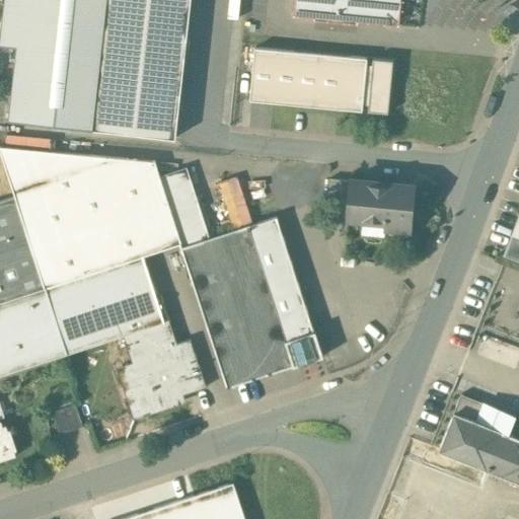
[(105,0),(4,0),(0,42),(18,44),(9,119),(91,128),(105,0)]
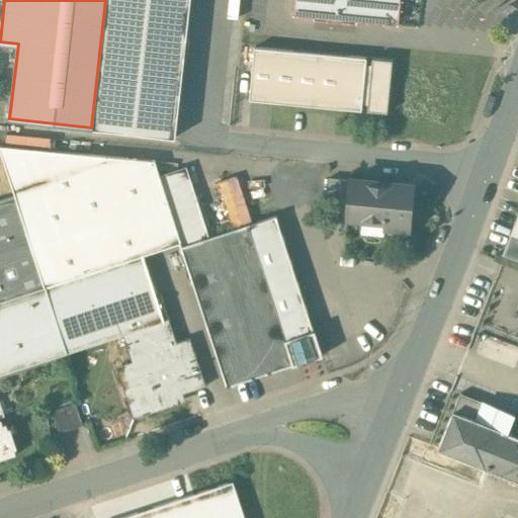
[(189,0),(105,0),(91,127),(175,138),(189,0)]
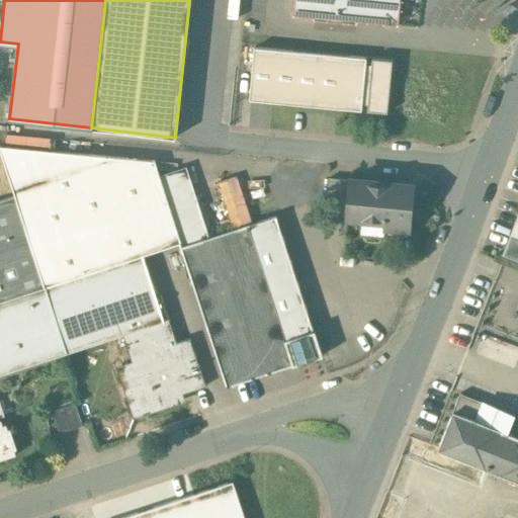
[(293,0),(292,16),(313,18),(313,19),(356,24),(356,22),(398,25),(400,0),(293,0)]
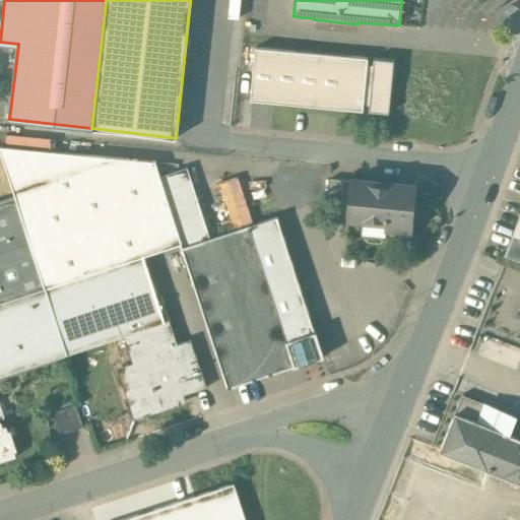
[(368,58),(255,48),(250,101),(363,111),(363,105),(369,106),(373,64),(367,64),(368,58)]
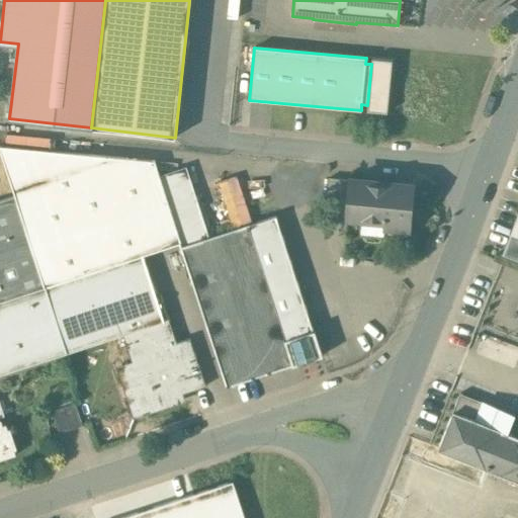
[(392,61),(371,59),(371,64),(367,105),(366,111),(386,112),(392,61)]
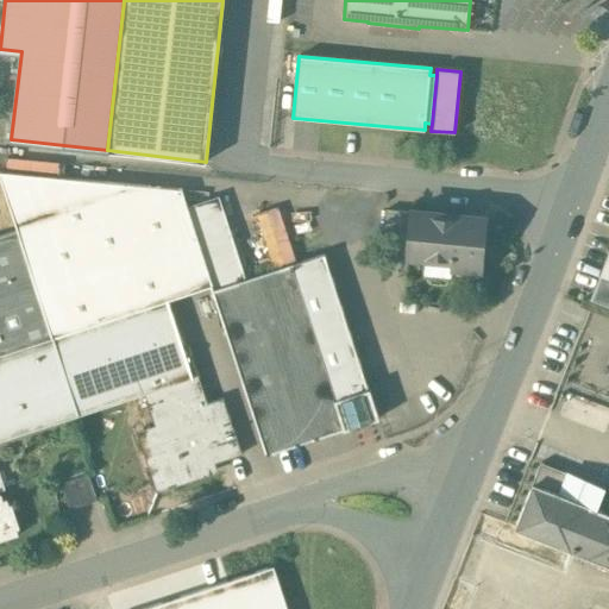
[(180,189),(0,171),(0,176),(17,230),(18,230),(52,337),(54,337),(167,300),(168,300),(211,286),(212,286),(188,213),(186,207),(180,189)]
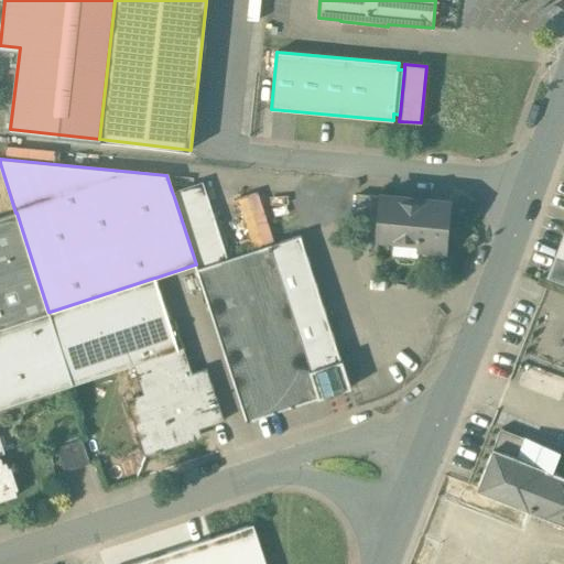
[(203,182),(172,192),(174,197),(205,187),(203,182)]
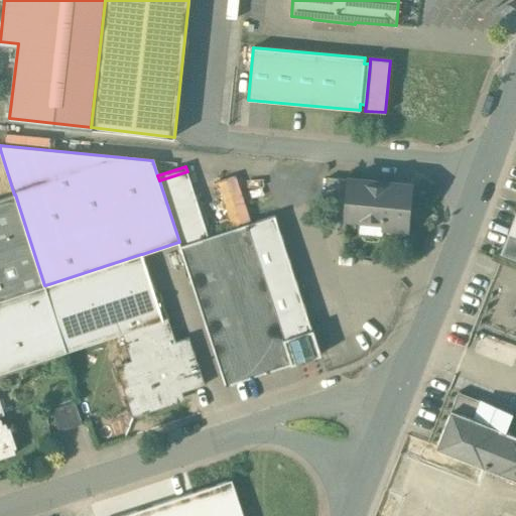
[(187,171),(159,180),(179,242),(178,242),(180,246),(209,237),(187,171)]
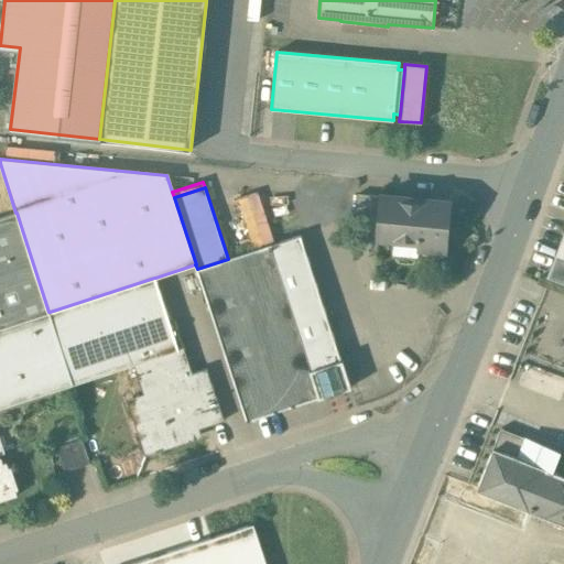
[(261,190),(241,196),(256,237),(275,230),(261,190)]
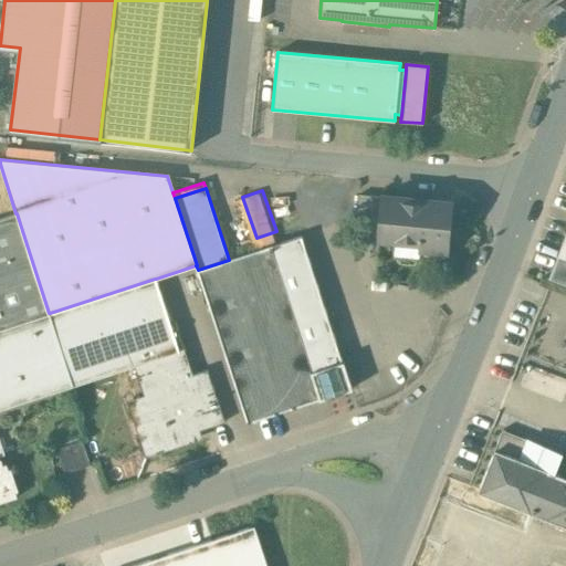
[(451,203),(384,197),(379,237),(420,241),(419,257),(446,260),(451,203)]
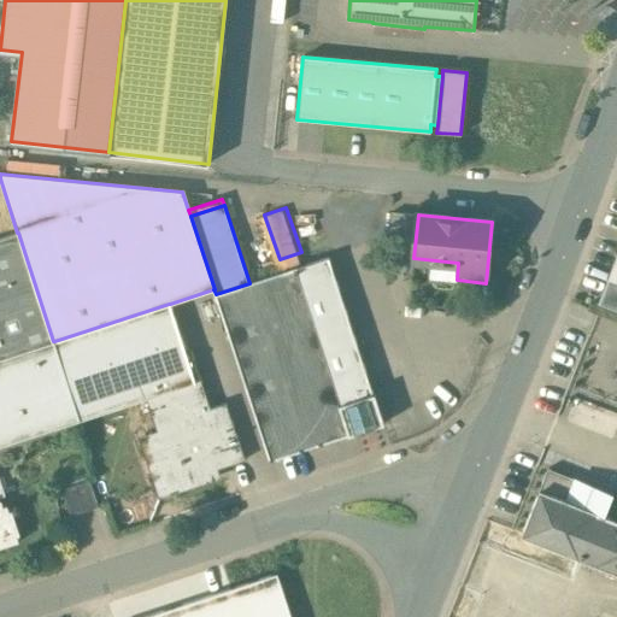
[(17,233),(0,238),(0,358),(53,341),(18,233),(17,233)]
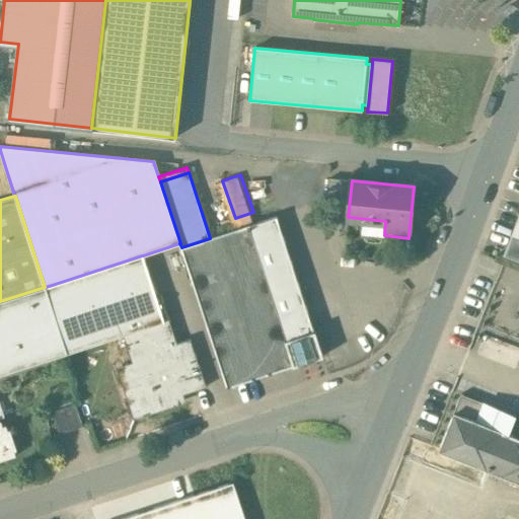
[(276,217),(250,225),(249,225),(210,238),(181,247),(227,387),(230,386),(229,386),(251,379),(252,379),(254,378),(268,374),(271,373),(293,366),(296,365),(297,365),(299,364),(316,358),(316,359),(323,356),(315,330),(313,331),(276,217)]
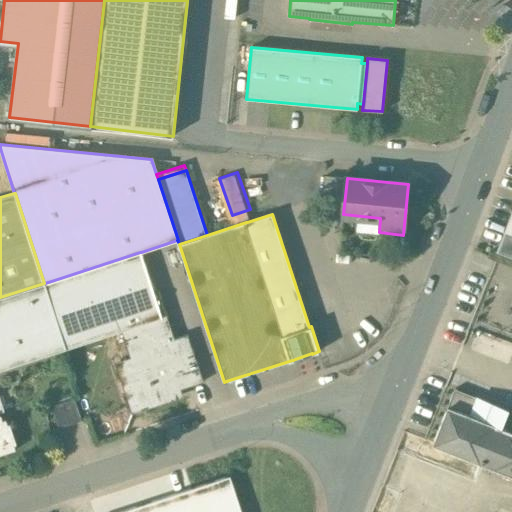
[(511,234),(504,232),(497,250),(511,256),(511,234)]
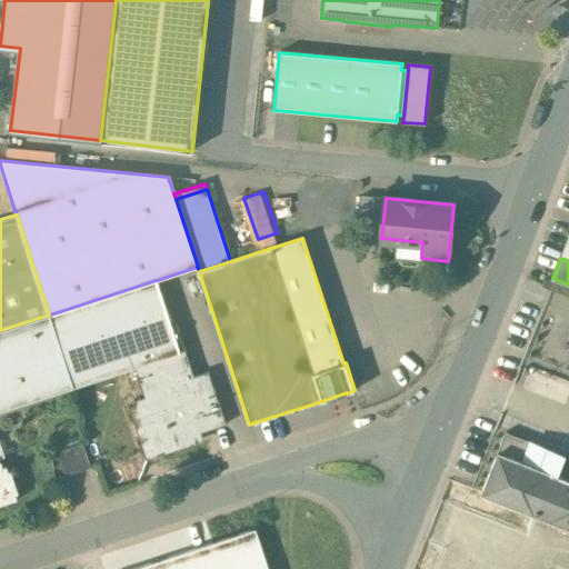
[(156,280),(50,315),(73,388),(135,368),(180,353),(171,326),(157,280),(156,280)]
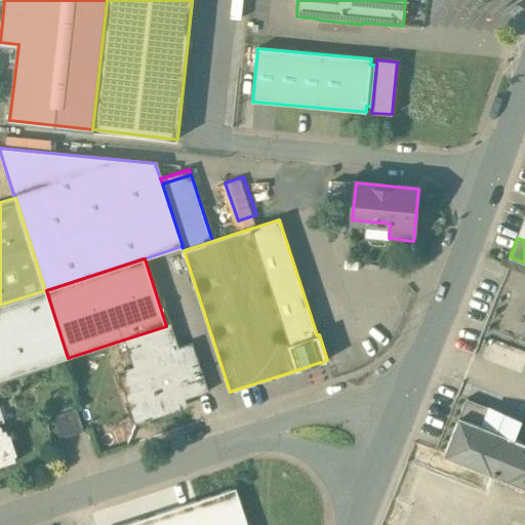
[(0,378),(68,358),(46,290),(45,290),(0,305),(0,378)]
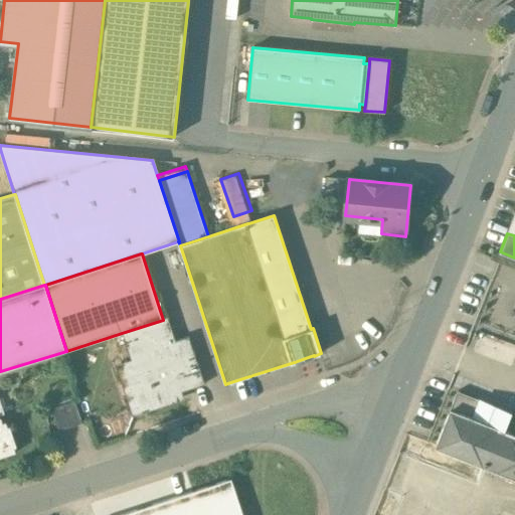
[(163,320),(122,333),(135,372),(127,375),(139,411),(174,400),(172,394),(204,384),(188,336),(175,341),(159,293),(155,295),(163,320)]
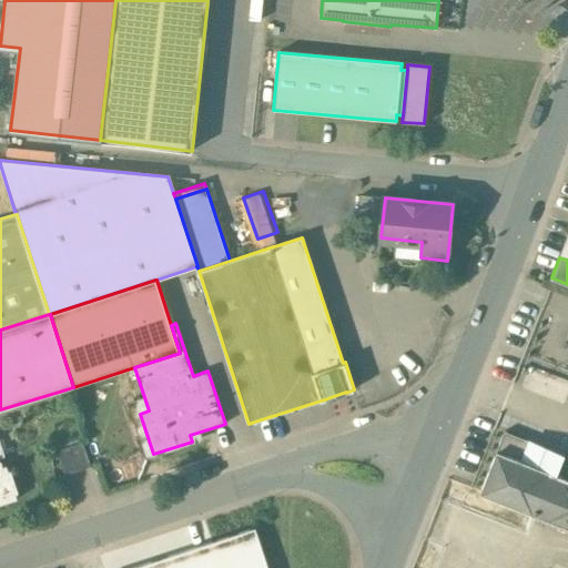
[(537,467),(523,462),(529,444),(528,444),(504,434),(480,493),(548,519),(548,518),(567,526),(567,480),(556,477),(537,469),(537,467)]
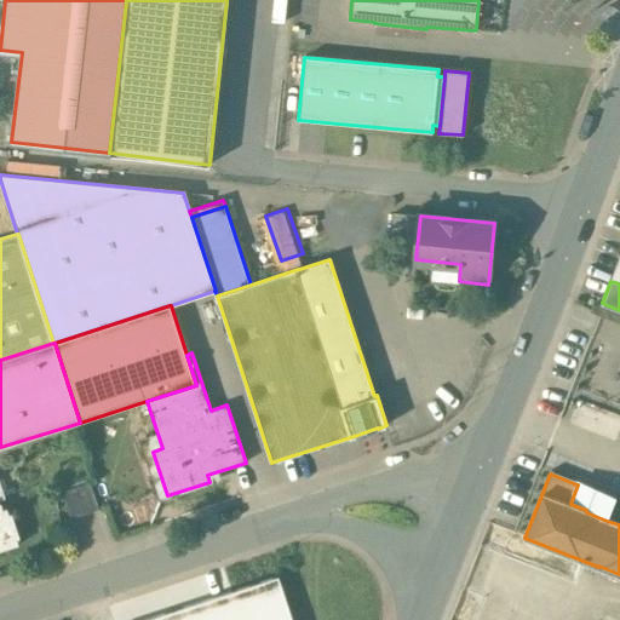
[(586,512),(607,521),(616,494),(578,480),(577,484),(578,484),(570,504),(586,510),(586,512)]
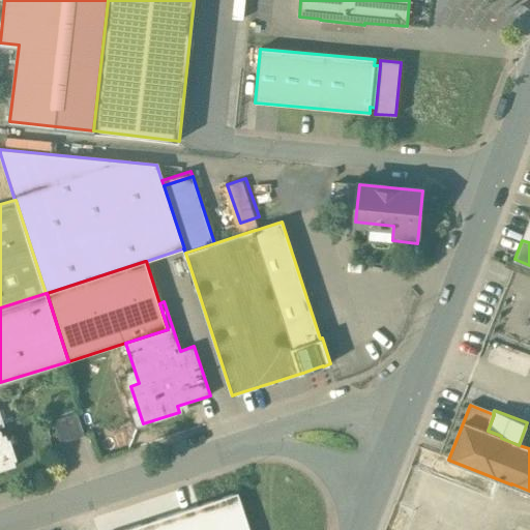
[(79,413),(66,417),(75,440),(86,436),(79,413)]
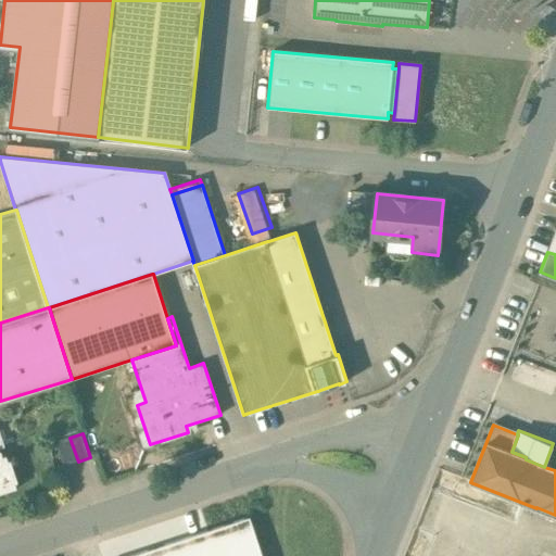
[(70,438),(58,441),(65,465),(78,462),(70,438)]
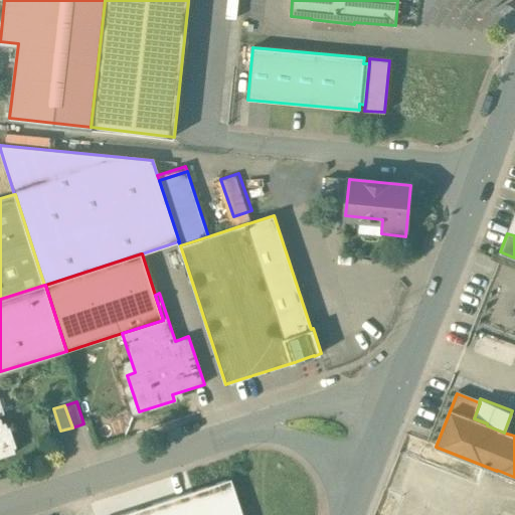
[(0,409),(0,457),(15,453),(6,421),(0,423),(0,421),(0,413),(1,413),(0,409)]
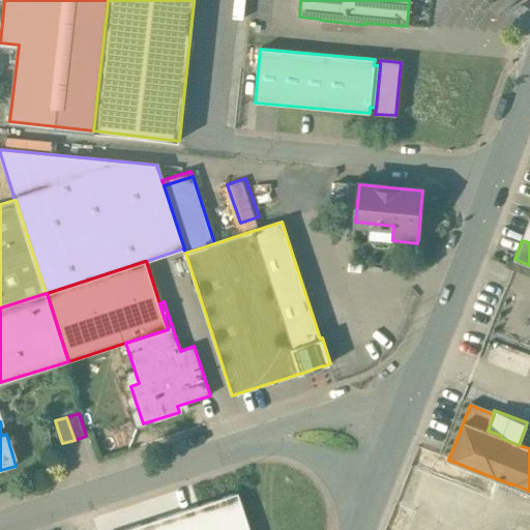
[(249,529),(238,493),(123,529),(249,529)]
